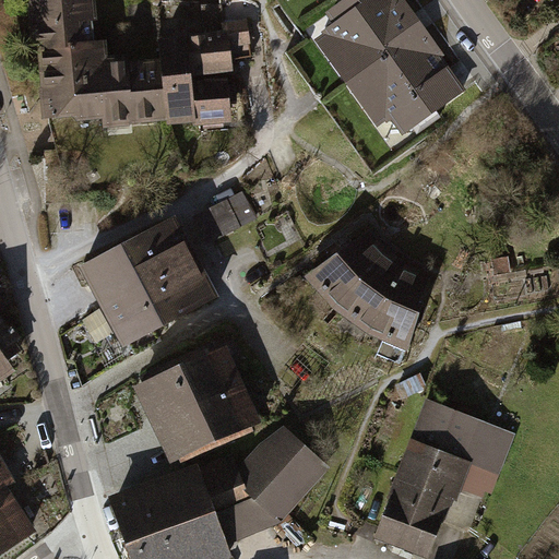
[(93,0),(79,0),(35,4),(37,26),(28,26),(31,50),(42,49),(49,127),(105,120),(106,134),(138,131),(138,128),(173,125),(173,129),(203,127),(203,131),(237,127),(233,79),(240,79),(237,49),(256,47),(252,19),(230,21),(232,33),(194,36),(195,40),(163,45),(164,63),(134,67),(133,58),(114,60),(111,45),(98,46),(93,0)]
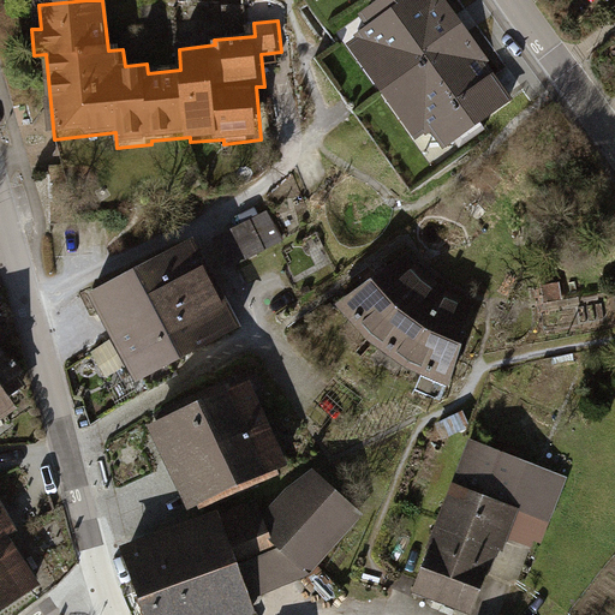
[(317,0),(324,12),(346,0),(317,0)]
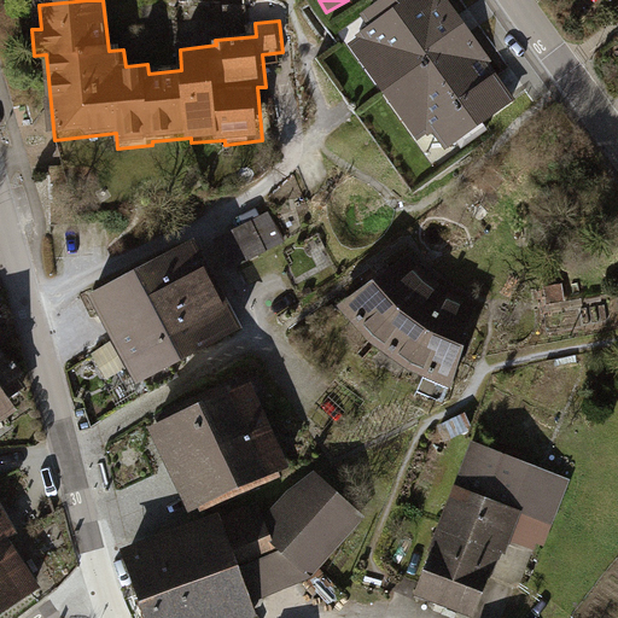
[(442,0),(388,0),(344,30),(436,164),(517,109),(442,0)]
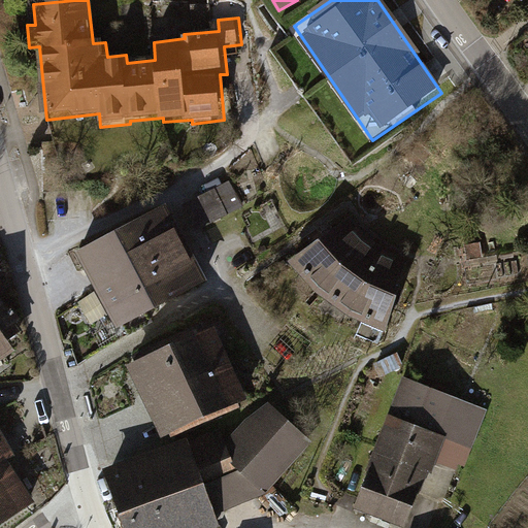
[(229,179),(182,203),(195,230),(242,207),(229,179)]
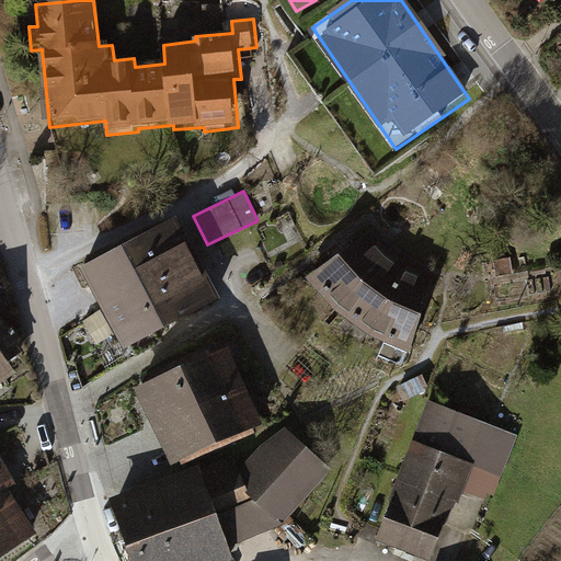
[(178,217),(123,245),(167,328),(220,299),(178,217)]
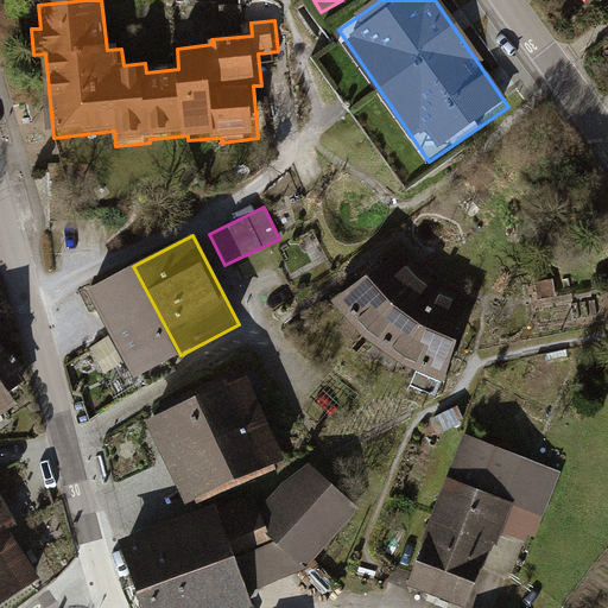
[(397,257),(348,296),(339,304),(354,327),(374,348),(403,367),(447,386),(466,343),(457,340),(472,305),(458,299),(437,289),(413,271),(397,257)]
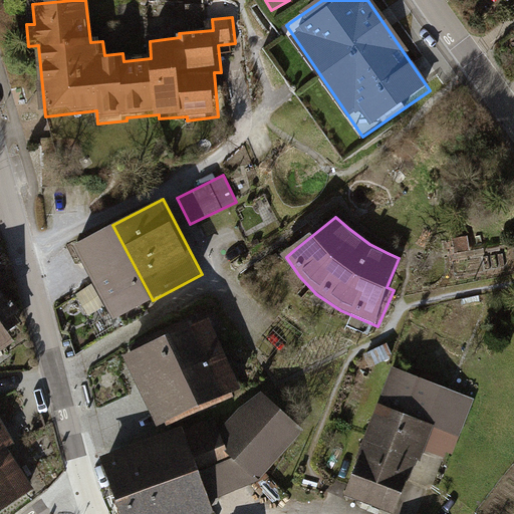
[(112,225),(73,246),(113,321),(153,300),(112,225)]
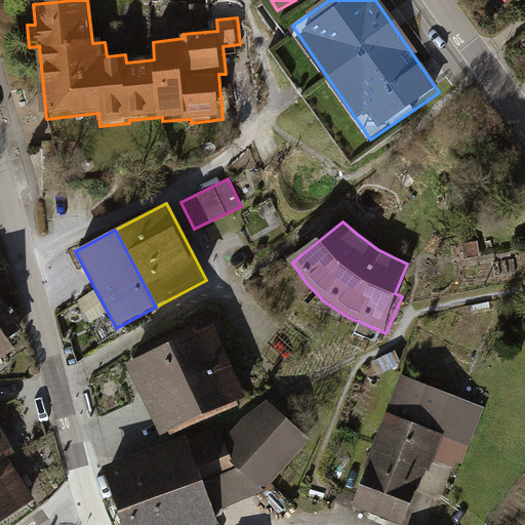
[(0,364),(16,353),(9,342),(25,331),(19,324),(23,321),(16,312),(14,313),(12,311),(10,312),(0,296),(0,364)]
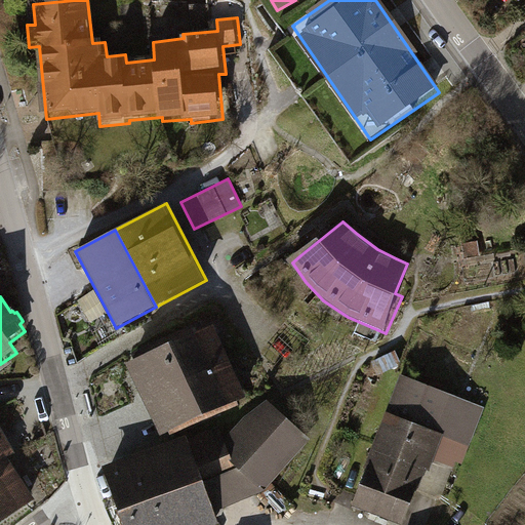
[(207,322),(137,355),(142,364),(133,367),(165,436),(250,397),(219,331),(212,334),(207,322)]
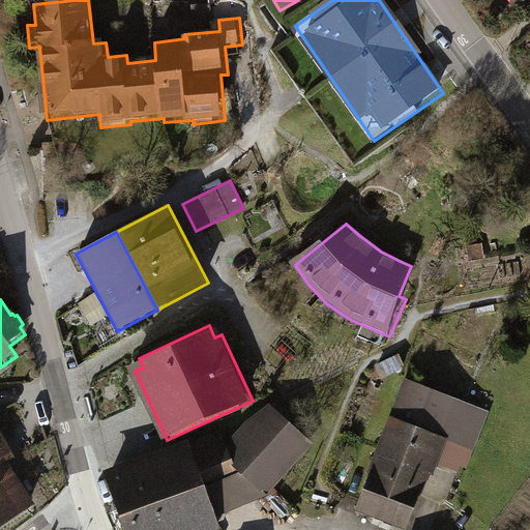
[(403,375),(352,507),(405,527),(418,495),(444,504),(461,466),(467,467),(490,411),(403,375)]
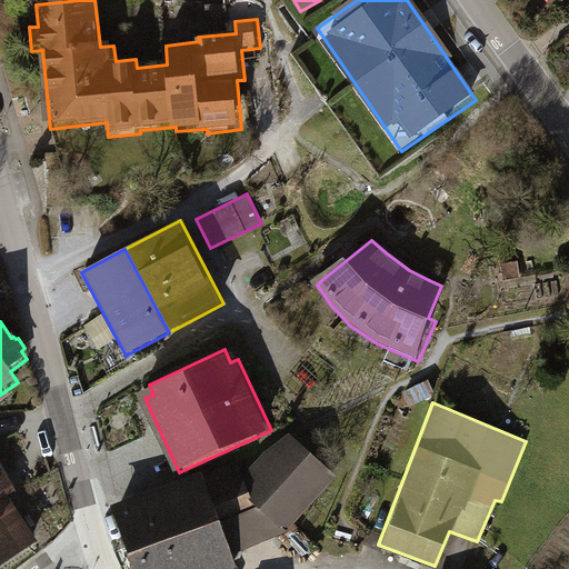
[(199,470),(108,502),(131,568),(226,568),(236,566),(230,553),(287,530),(336,475),(288,430),(263,450),(241,473),(236,460),(201,475),(199,470)]
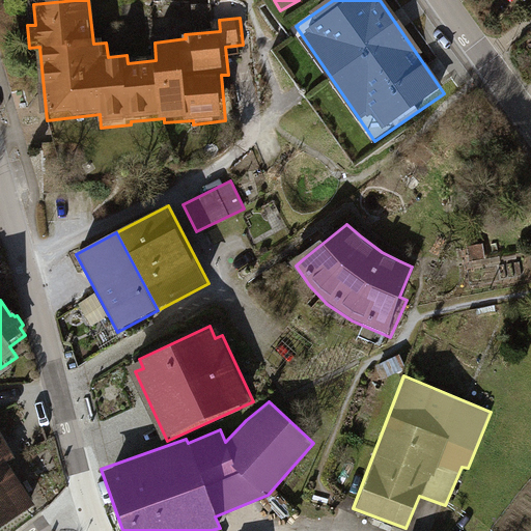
[(0,530),(32,512),(6,466),(14,462),(0,437),(0,530)]
